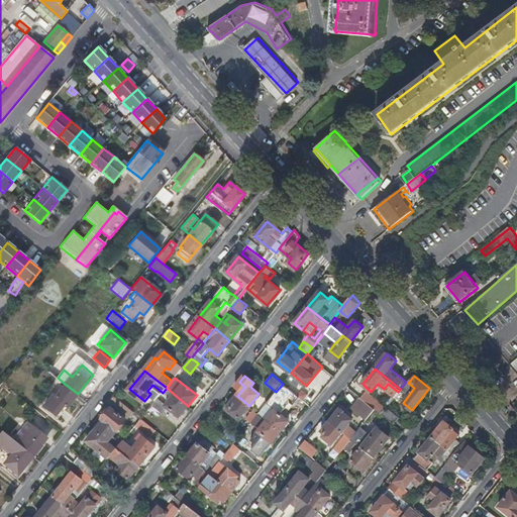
[(239,382),(236,386),(241,391),(244,387),(239,382)]
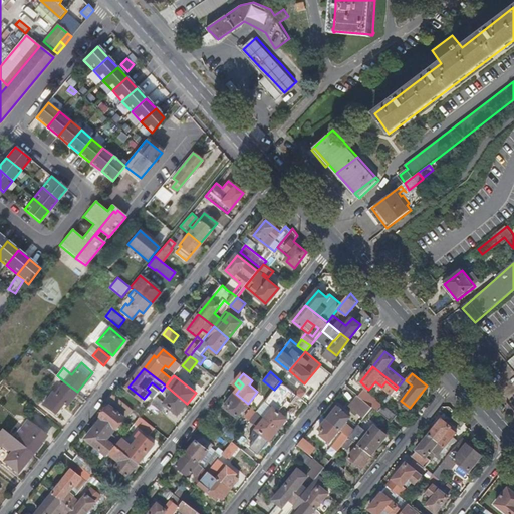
[(265,418),(279,429),(287,418),(274,408),(289,388),(281,381),(274,390),(257,411),(261,415),(265,418)]
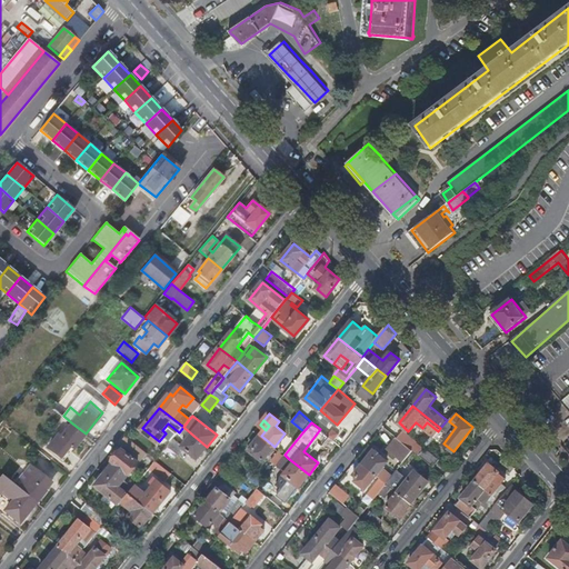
[(86,433),(72,423),(61,438),(58,436),(48,448),(61,459),(71,446),(73,448),(86,433)]
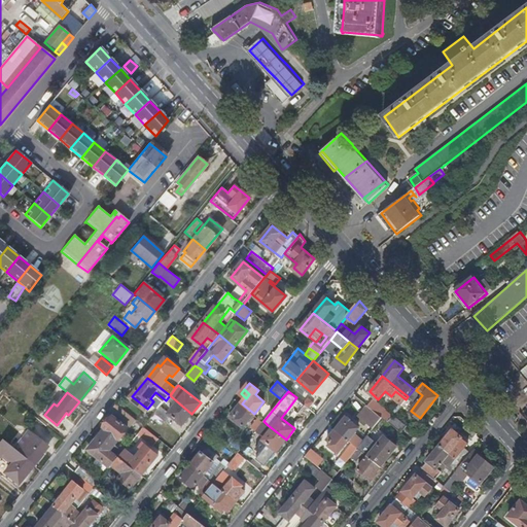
[(363,392),(358,397),(366,403),(371,398),(363,392)]
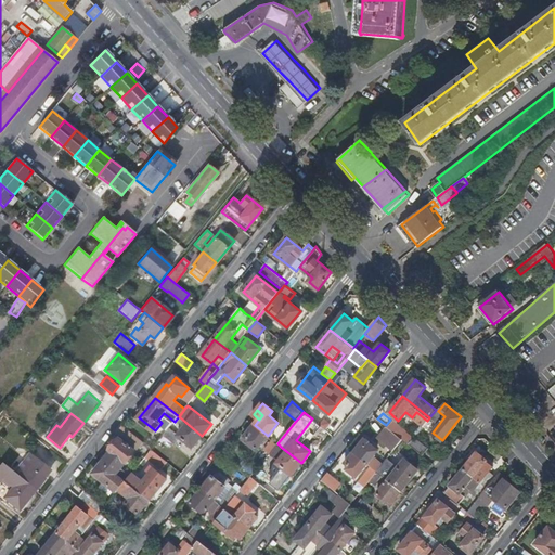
[(325,418),(320,425),(326,429),(331,424),(325,418)]
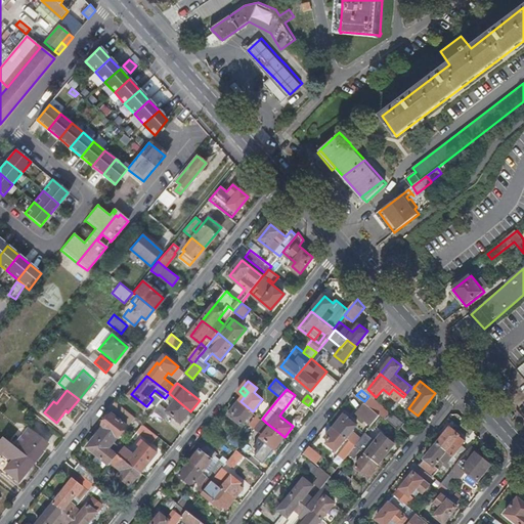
[(160,404),(156,410),(166,419),(171,412),(182,422),(190,411),(177,400),(169,410),(160,404)]
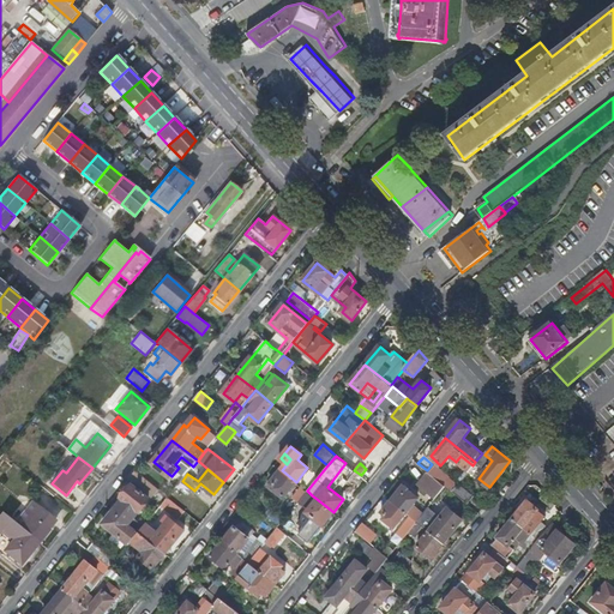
[(137,470),(130,479),(154,498),(161,491),(137,470)]
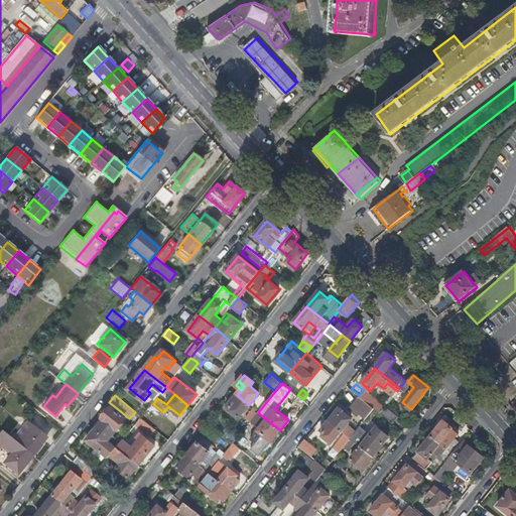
[(249,405),(237,395),(226,408),(230,411),(231,410),(239,417),(249,405)]
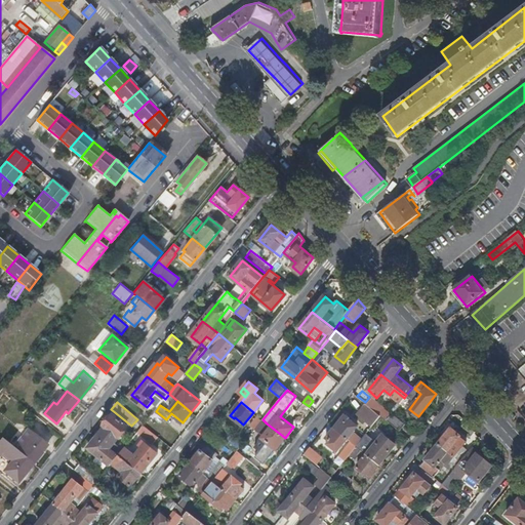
[(381,415),(367,404),(358,415),(372,427),(381,415)]
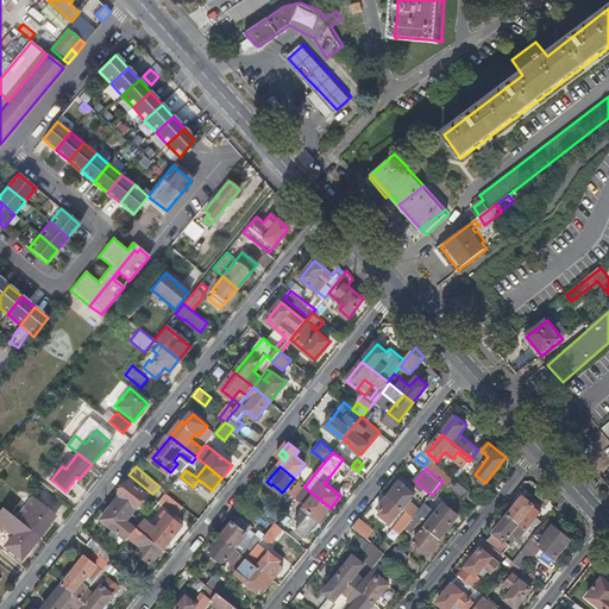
[(76,477),(66,491),(69,494),(79,479),(76,477)]
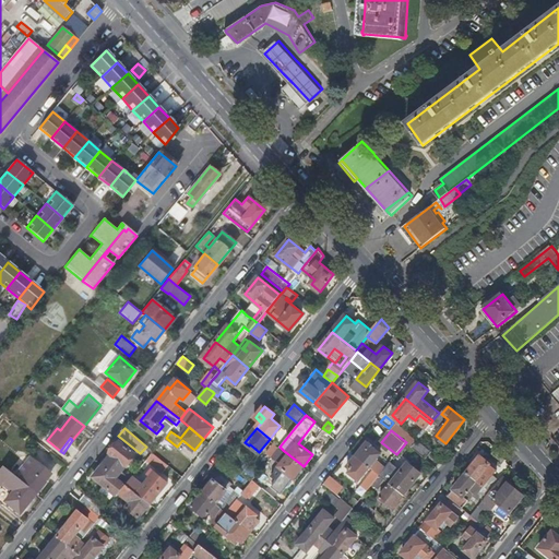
[(369,440),(357,456),(370,467),(372,464),(381,453),(371,445),(373,443),(369,440)]
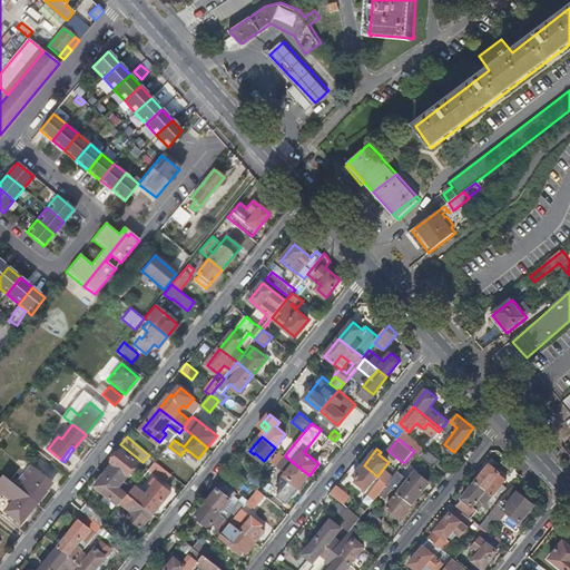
[(420,455),(433,467),(439,460),(425,449),(420,455)]
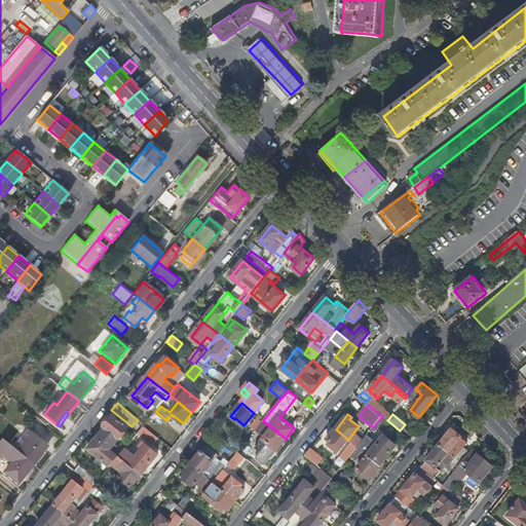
[(106,426),(98,438),(111,449),(128,427),(113,415),(105,425),(106,426)]
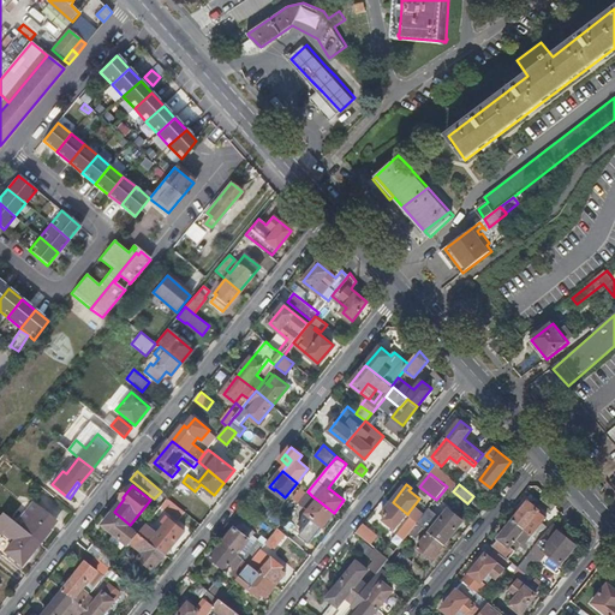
[(293,499),(299,502),(308,491),(302,488),(293,499)]
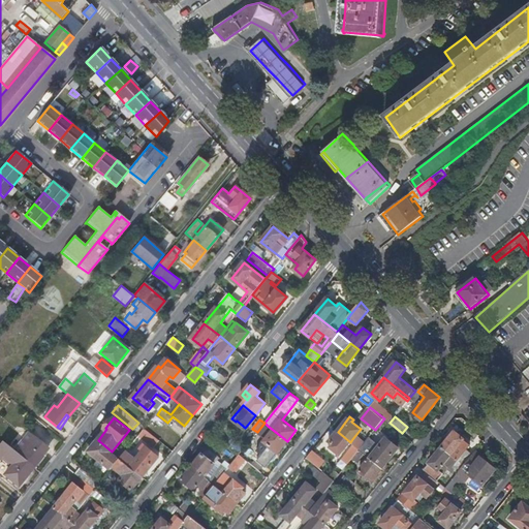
[(265,423),(257,432),(261,435),(266,439),(257,449),(271,461),(287,441),(273,430),(269,427),(265,423)]
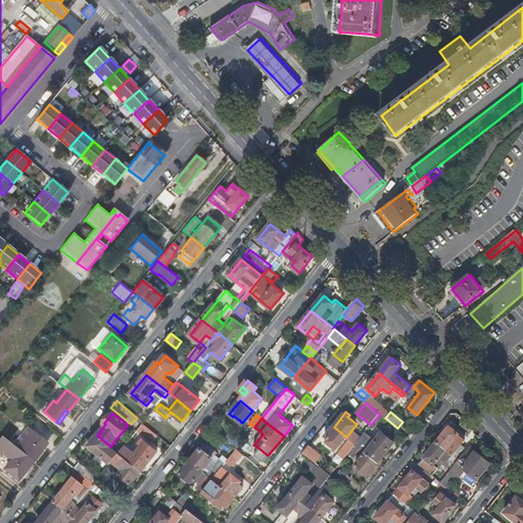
[(151,429),(144,423),(140,427),(147,433),(151,429)]
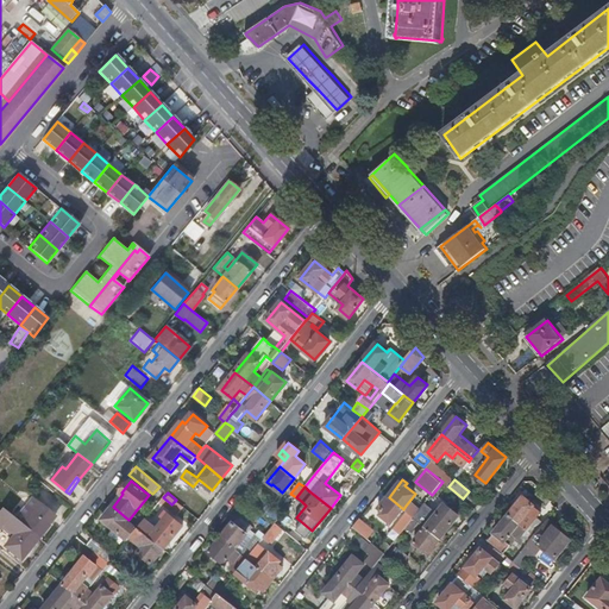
[(403,509),(389,497),(380,508),(384,512),(382,514),(393,522),(403,509)]
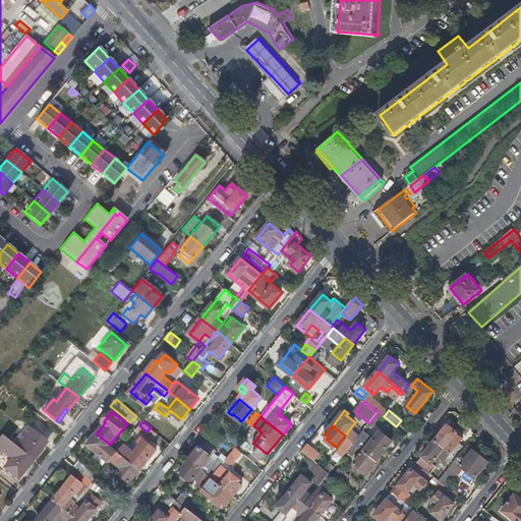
[(448,425),(436,442),(457,459),(465,449),(459,444),(457,447),(451,442),(457,433),(458,433),(448,425)]
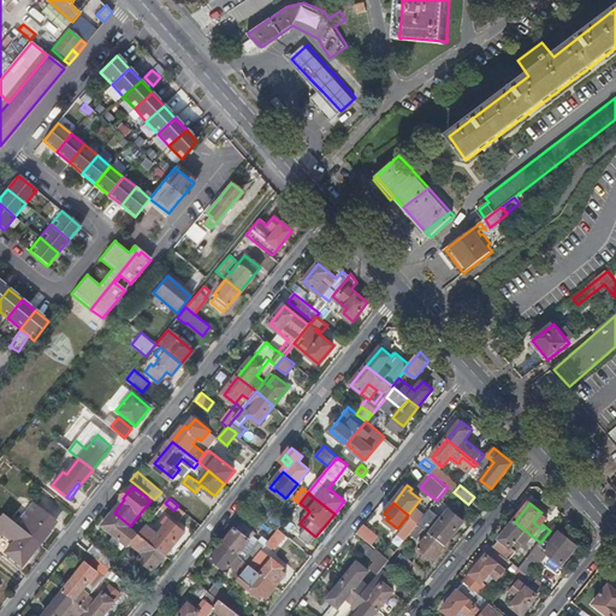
[(28,534),(39,543),(55,522),(34,504),(17,525),(19,527),(23,529),(28,534)]
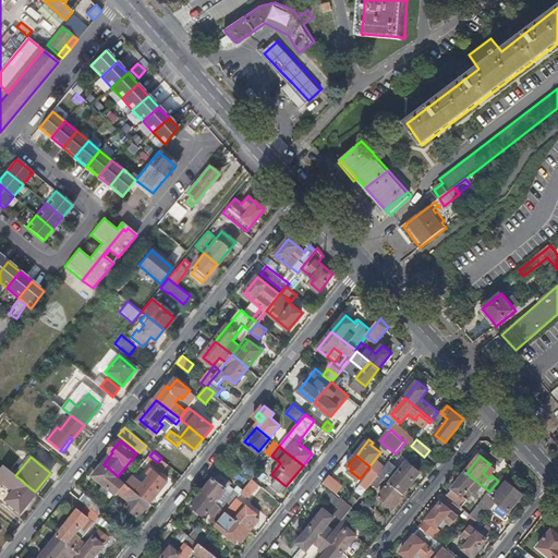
[(379,474),(385,478),(390,483),(399,472),(393,468),(398,462),(392,458),(379,474)]
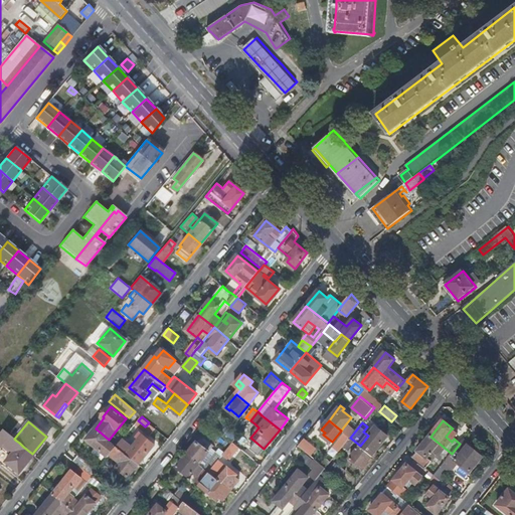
[(227,425),(222,433),(233,442),(238,436),(227,425)]
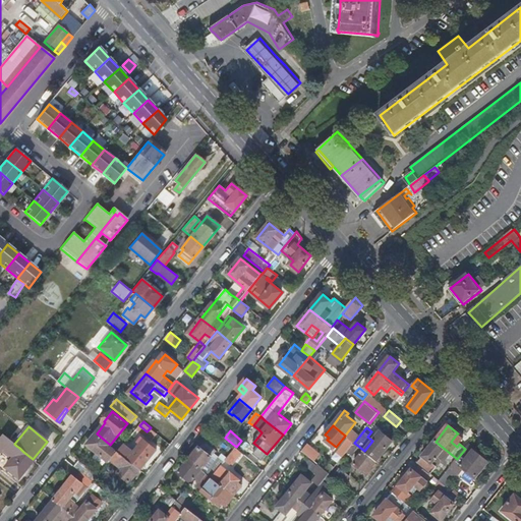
[(364,451),(377,461),(393,441),(381,430),(372,441),(364,451)]
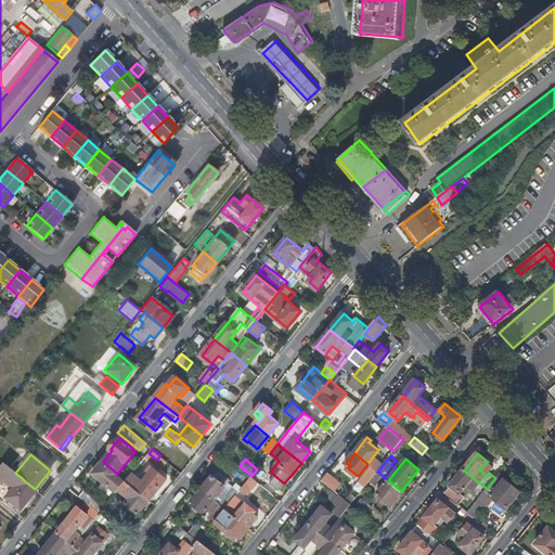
[(18,508),(35,489),(25,481),(21,477),(17,475),(15,473),(2,462),(0,465),(0,479),(11,488),(4,497),(18,508)]
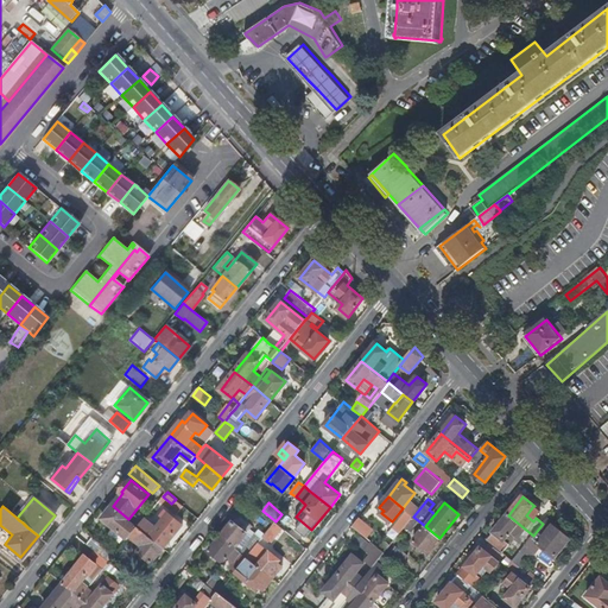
[(128,519),(113,506),(103,518),(128,539),(132,536),(139,527),(133,523),(128,519)]
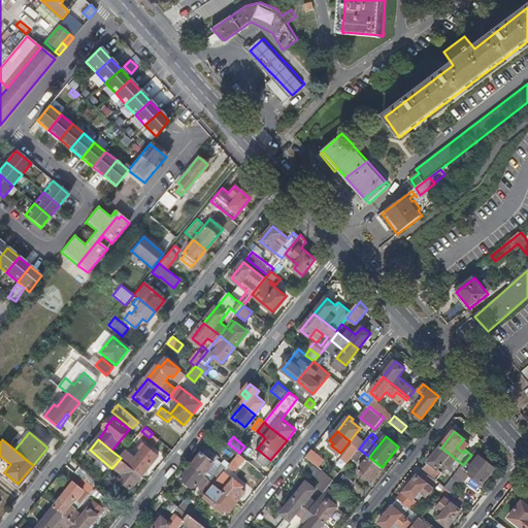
[(469,444),(463,439),(457,448),(463,453),(465,450),(469,444)]
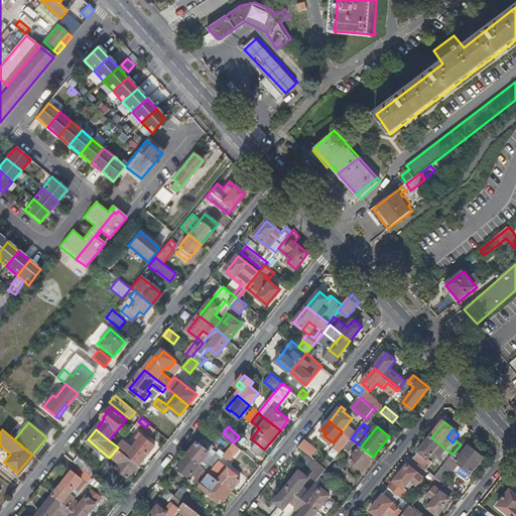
[(120,434),(113,443),(118,447),(124,440),(125,438),(120,434)]
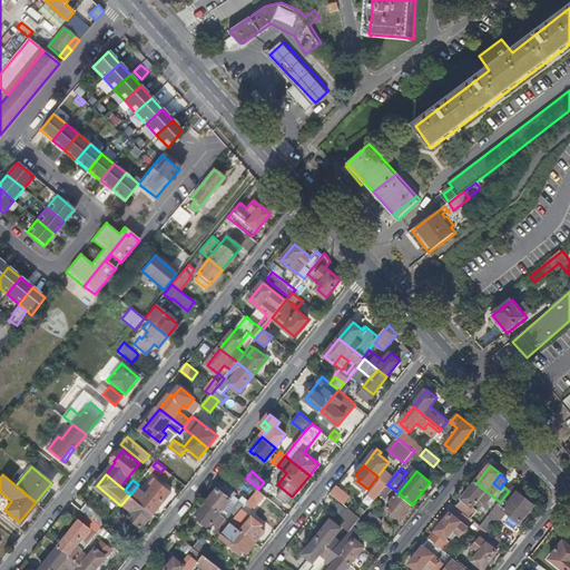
[(373,492),(377,497),(387,484),(383,480),(373,492)]
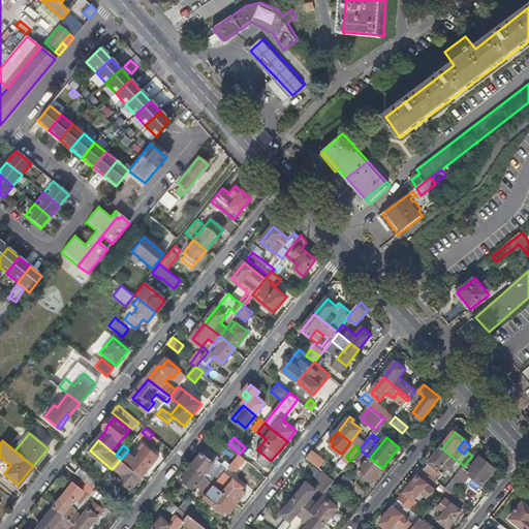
[(121,459),(144,476),(157,459),(159,456),(148,446),(135,461),(133,460),(134,458),(127,452),(121,459)]
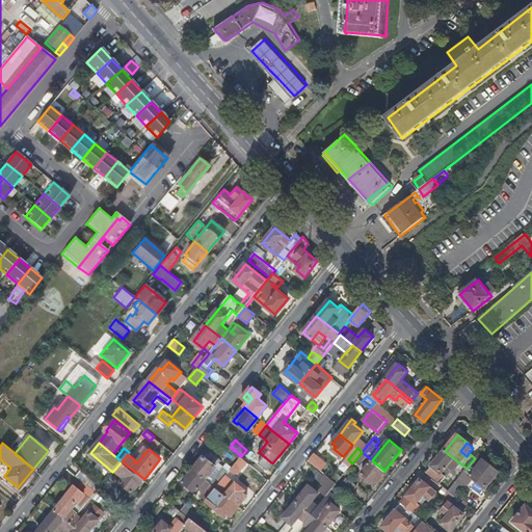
[(210,450),(193,469),(216,487),(221,480),(227,475),(232,468),(228,463),(224,468),(223,467),(216,476),(213,479),(208,475),(211,472),(221,459),(210,450)]
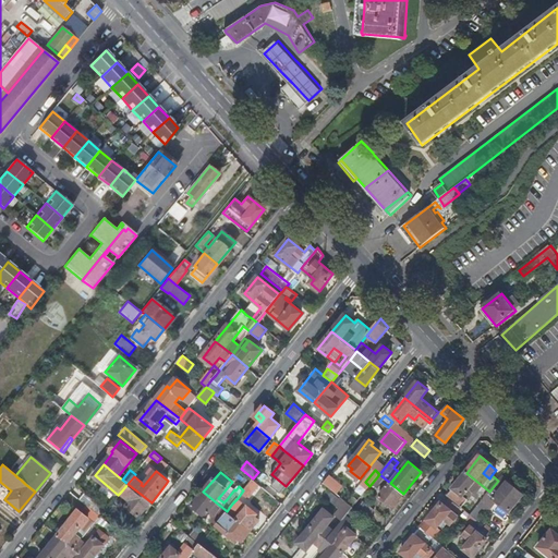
[(489,492),(466,473),(447,496),(460,507),(465,500),(462,497),(470,489),(483,500),(489,492)]
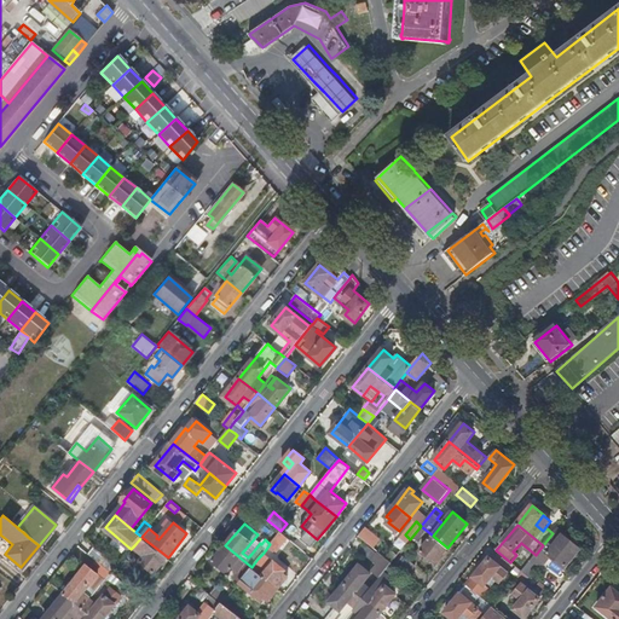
[(410,539),(410,541),(415,545),(427,531),(421,526),(410,539)]
